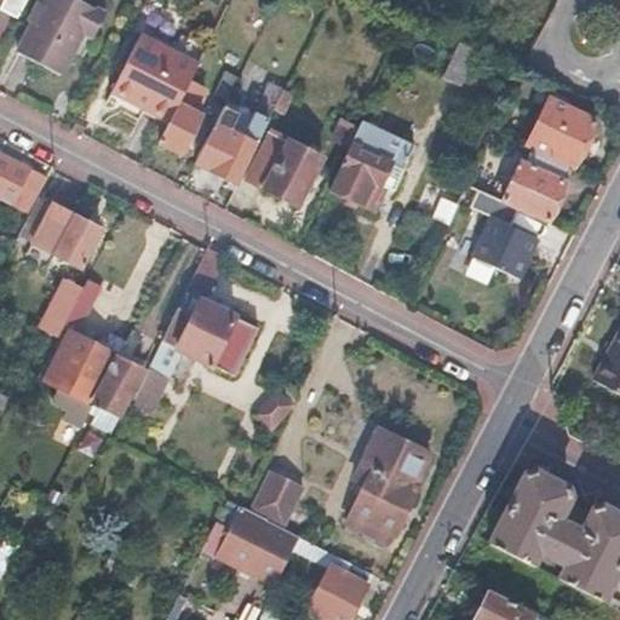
[(3,0),(0,5),(0,6),(17,16),(24,0),(3,0)]
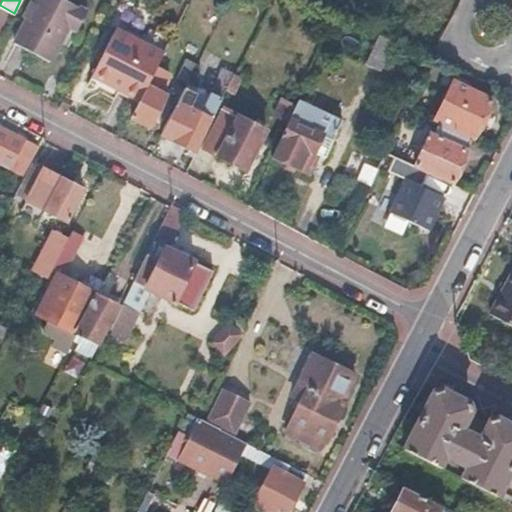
[(84,13),(59,0),(35,0),(13,42),(47,61),(65,28),(73,32),(84,13)]
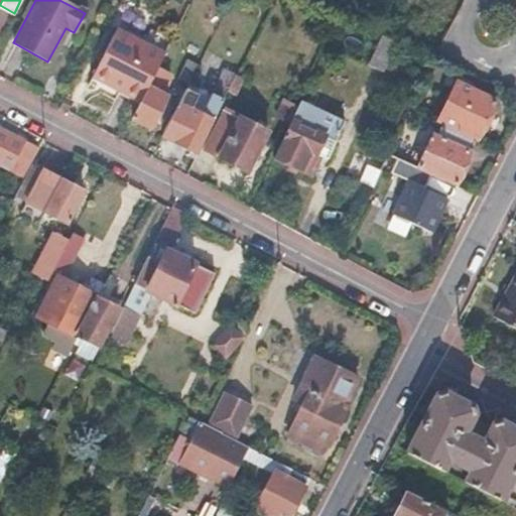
[(272,0),(238,0),(247,4),(249,0),(252,0),(268,9),(272,0)]
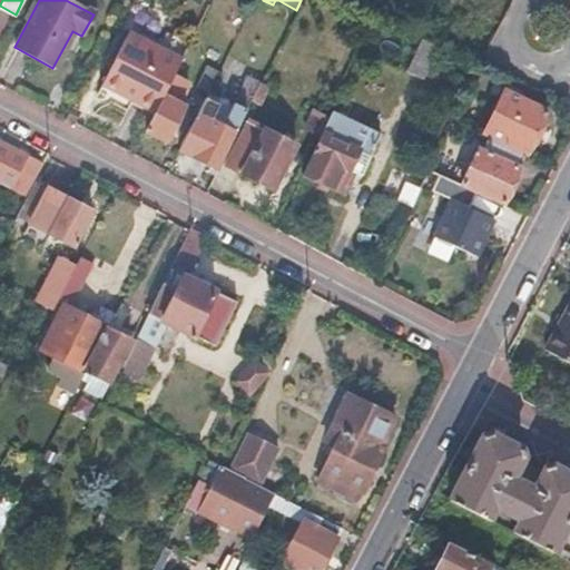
[(145,45),(127,35),(99,89),(150,117),(173,75),(187,47),(165,35),(159,45),(147,38),(145,45)]
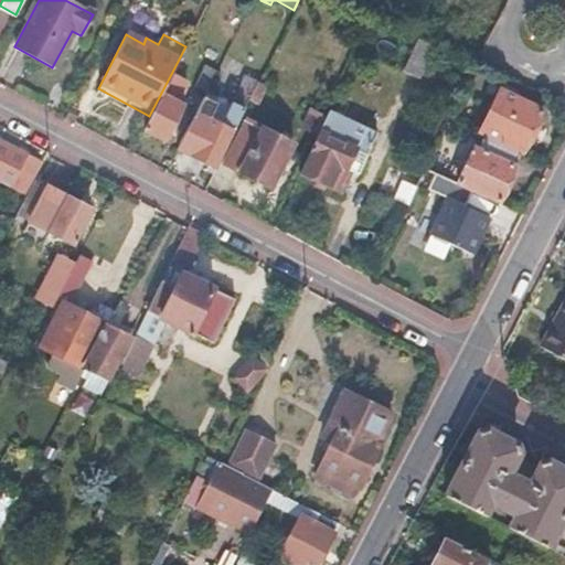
[(436,45),(419,39),(408,64),(417,67),(424,71),(436,45)]
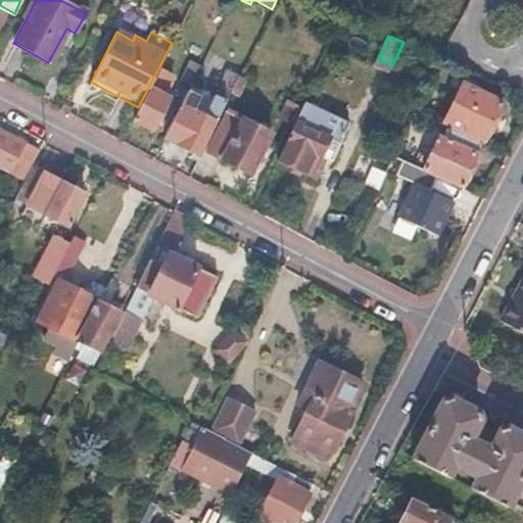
[(173,76),(158,68),(138,107),(132,120),(152,131),(160,114),(168,119),(176,102),(162,94),(173,76)]
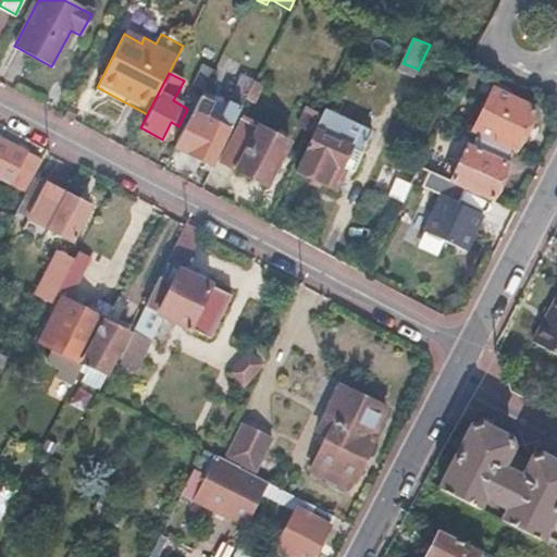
[(256,79),(245,74),(221,122),(208,116),(217,100),(203,94),(194,111),(175,146),(211,165),(215,157),(237,115),(256,79)]
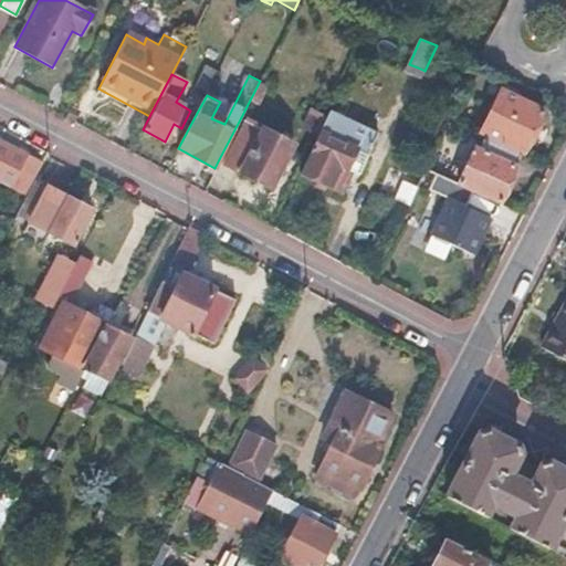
[(516,93),(503,86),(480,133),(521,152),(540,113),(513,100),(516,93)]
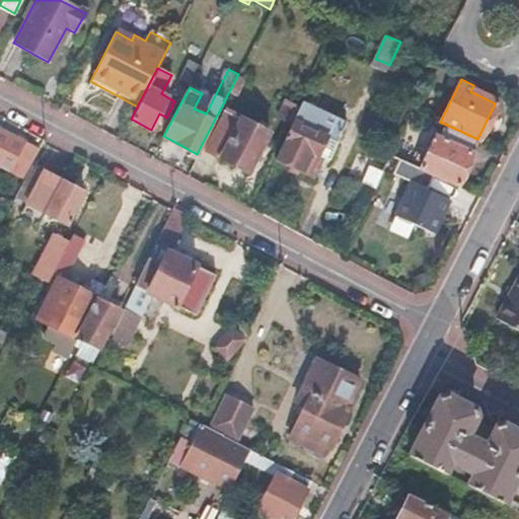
[(303,99),(299,106),(292,123),(275,157),(310,174),(319,155),(327,158),(346,120),(303,99)]
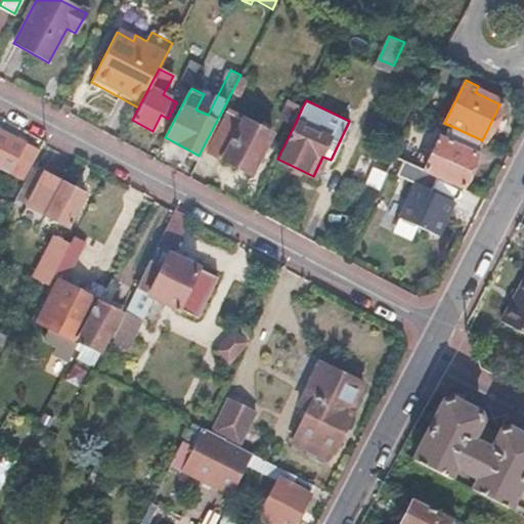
[(302,107),(291,101),(282,118),(295,124),(302,107)]
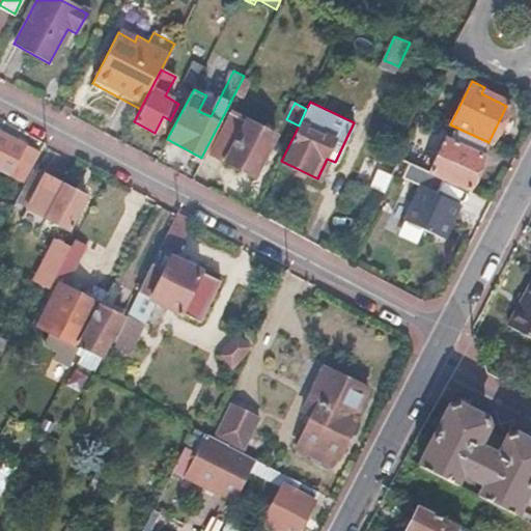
[(272,134),(226,110),(205,149),(252,173),(272,134)]
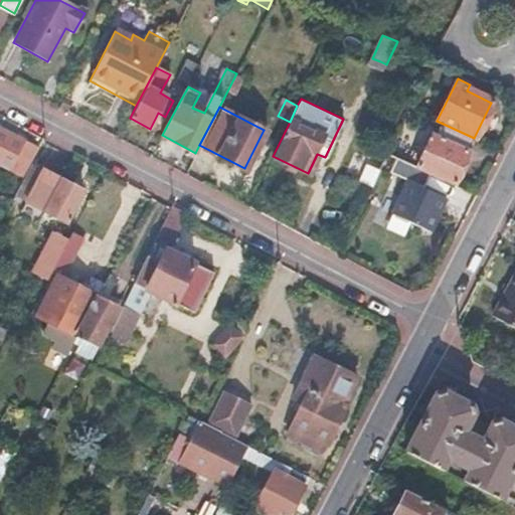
[(472,140),(437,123),(415,167),(430,173),(453,185),(469,152),(466,151),(472,140)]
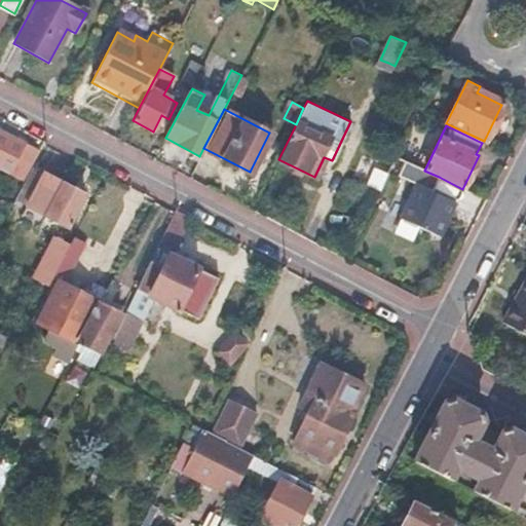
[(42,147),(31,140),(24,152),(12,145),(0,166),(0,171),(23,183),(31,167),(42,147)]
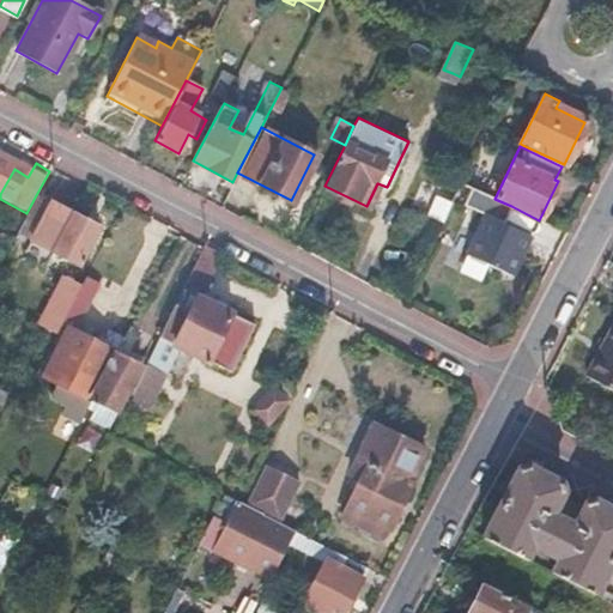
[(511,206),(471,187),(462,205),(484,216),(465,255),(510,277),(529,236),(502,224),(505,216),(511,206)]
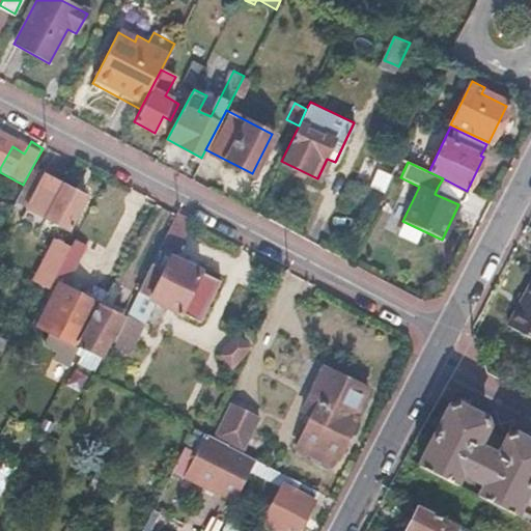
[(83,197),(31,169),(23,185),(14,203),(65,230),(83,197)]
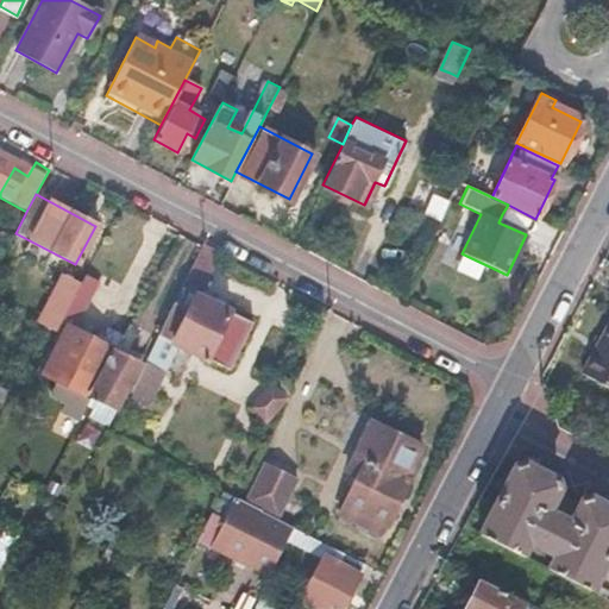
[(209,249),(201,245),(183,282),(199,290),(207,275),(218,253),(209,249)]
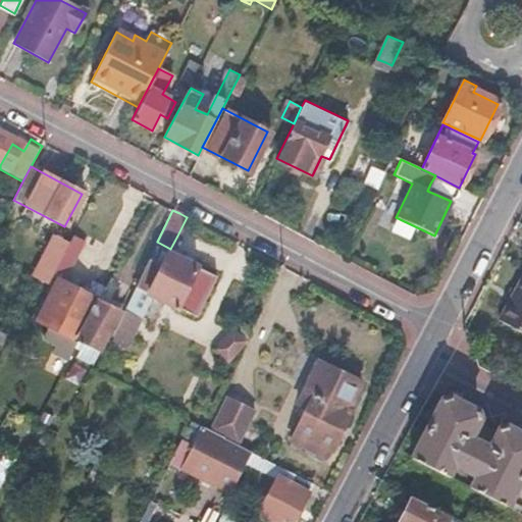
[(67,244),(53,236),(38,263),(52,271),(67,244)]
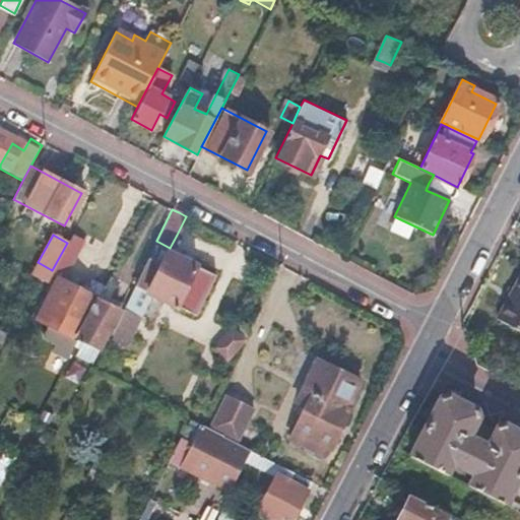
[(71,235),(67,243),(52,270),(63,276),(81,241),(71,235)]
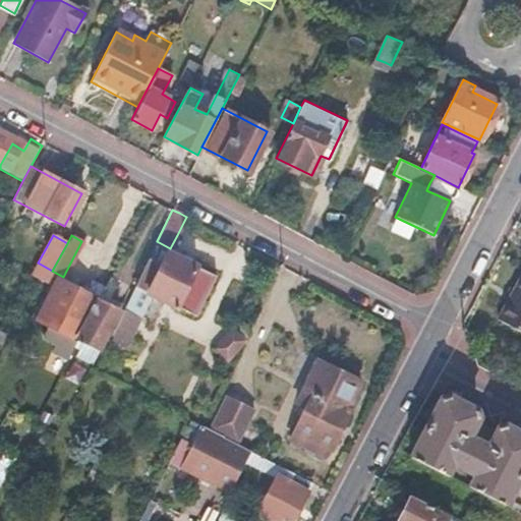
[(216,277),(167,252),(166,255),(161,253),(156,264),(149,259),(111,334),(128,343),(142,314),(137,311),(147,293),(195,317),(216,277)]
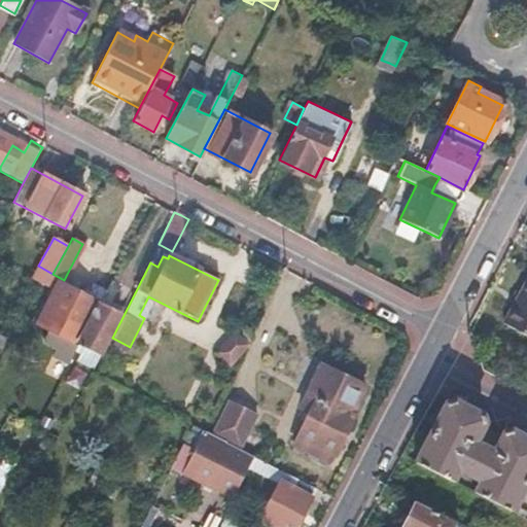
[(526,277),(503,323),(526,336),(526,277)]
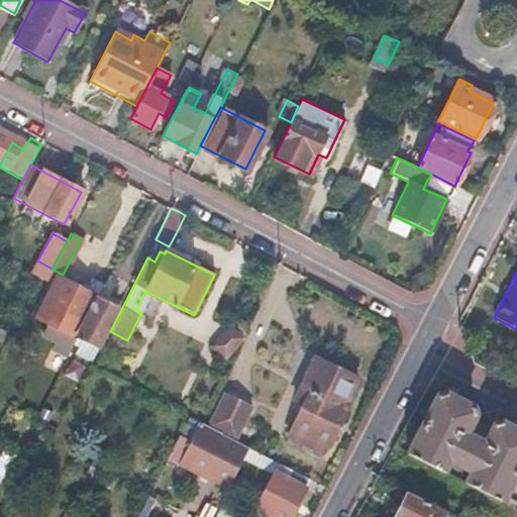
[(97,299),(57,277),(36,315),(48,322),(41,333),(56,341),(52,348),(67,356),(77,337),(97,299)]
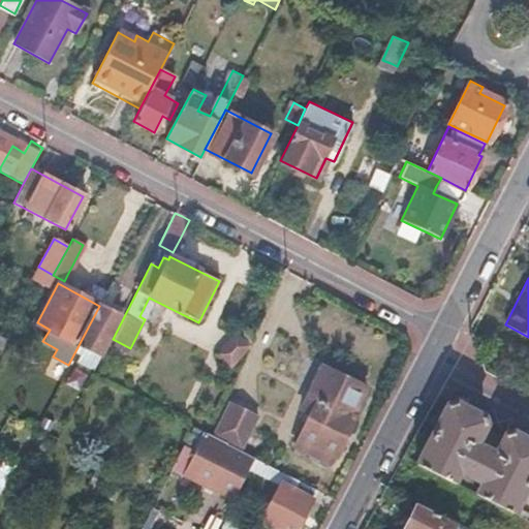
[(119,316),(99,306),(79,345),(98,355),(119,316)]
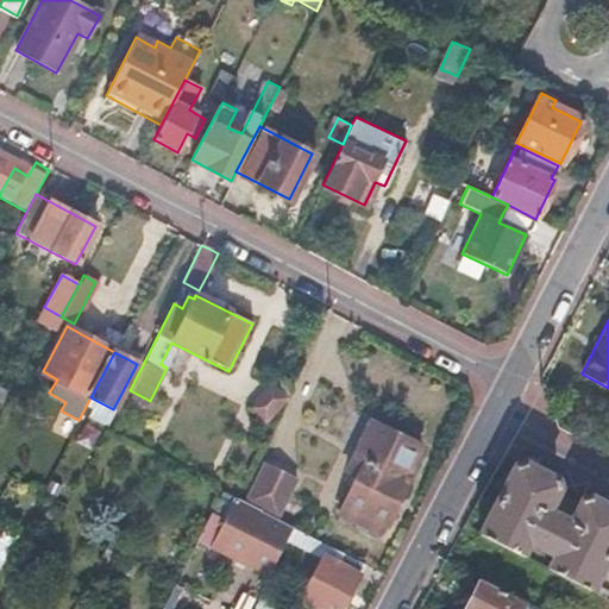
[(419,447),(369,424),(345,473),(355,478),(338,512),(377,531),(381,522),(385,525),(406,482),(402,481),(419,447)]
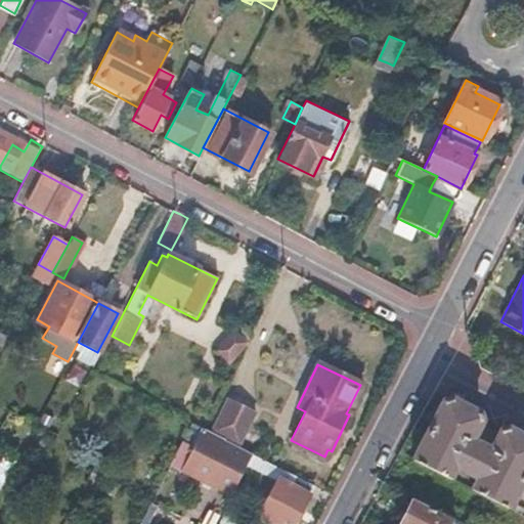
[(237,404),(226,398),(209,433),(236,447),(254,412),(237,404)]
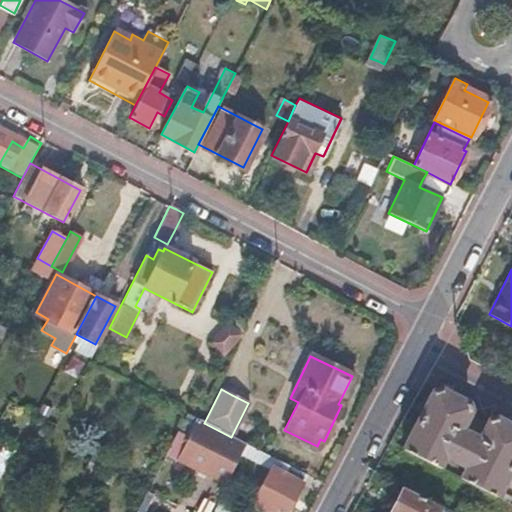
[(428,396),(401,447),(438,467),(444,457),(464,467),(459,477),(499,499),(502,492),(511,472),(511,426),(495,418),(482,427),(474,444),(462,438),(469,423),(465,403),(440,390),(428,396)]
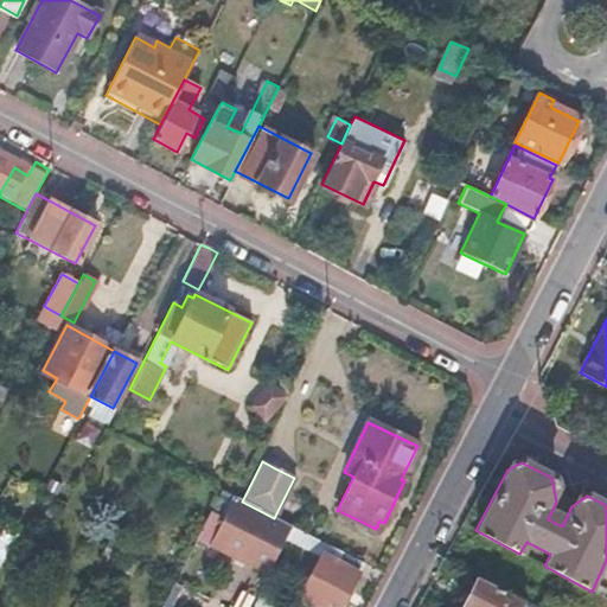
[(274,518),(242,502),(218,490),(195,536),(250,564),(251,561),(268,569),(283,540),(291,525),(274,518)]
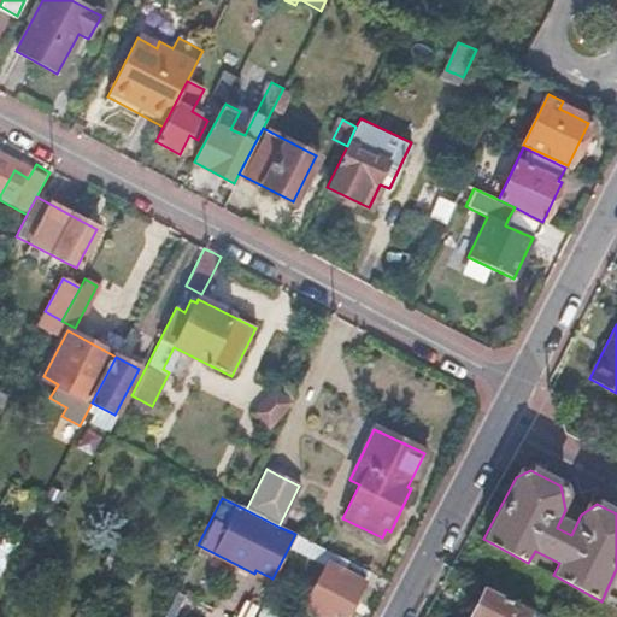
[(341,616),(365,570),(295,534),(288,548),(321,565),(301,604),(312,609),(328,616),(341,616)]
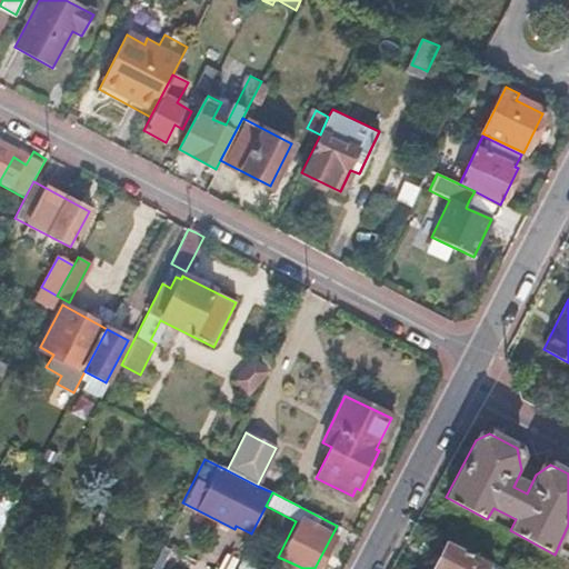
[(555,555),(567,561),(568,556),(568,552),(558,547),(555,555)]
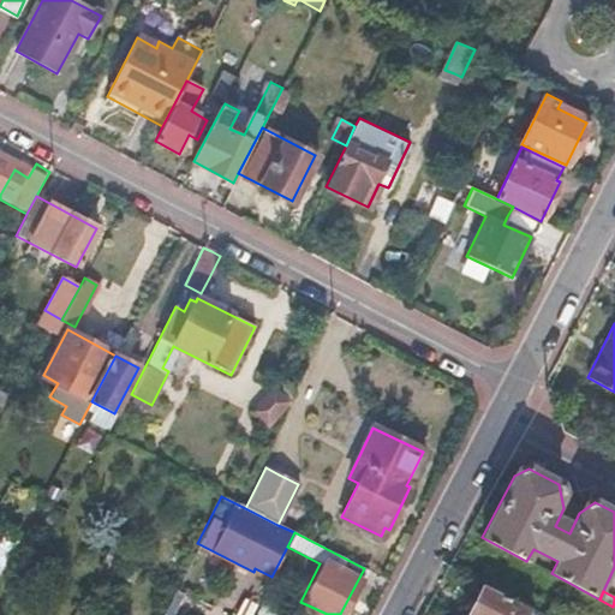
[(520,614),(483,595),(471,614),(520,614)]
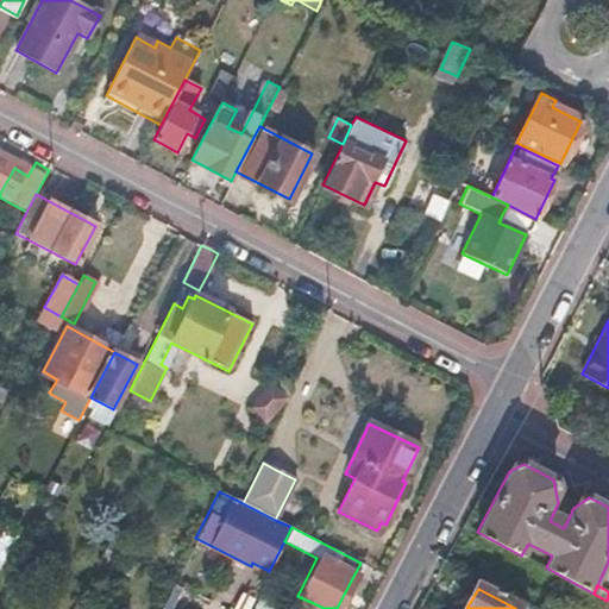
[(263,608),(270,597),(258,591),(249,608),(263,608)]
